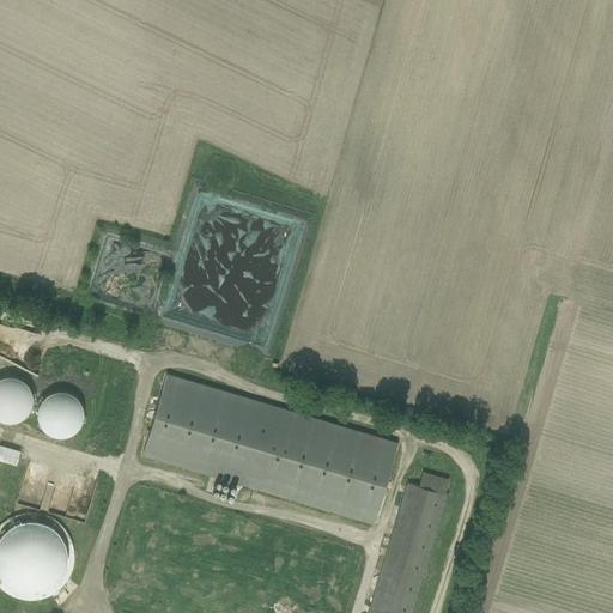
[(449,89),(459,92),(462,79),(453,77),(449,89)]
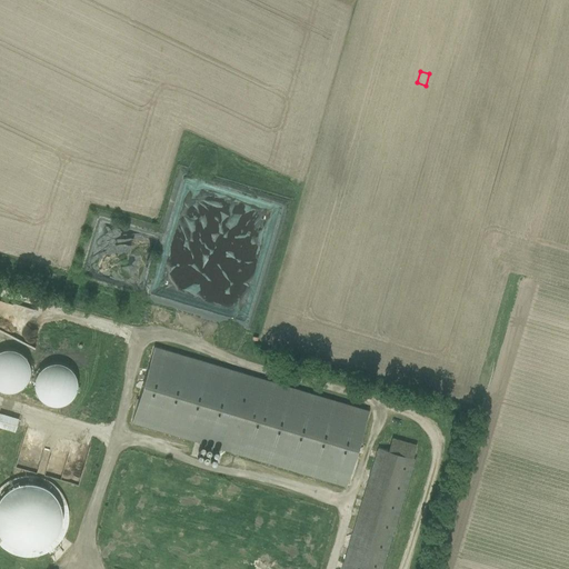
[(0,389),(29,389),(28,350),(0,350),(0,389)]
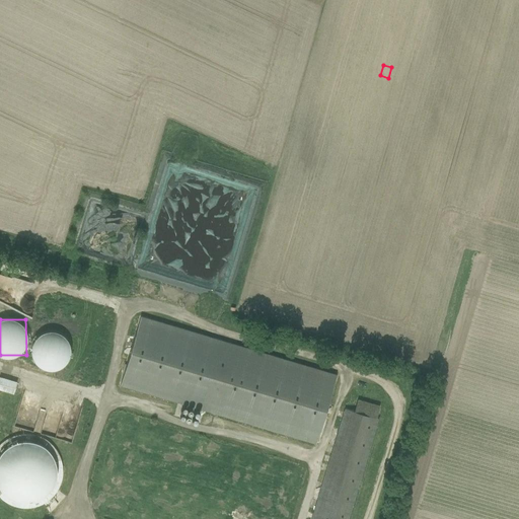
[(75,359),(61,327),(32,340),(46,371),(75,359)]
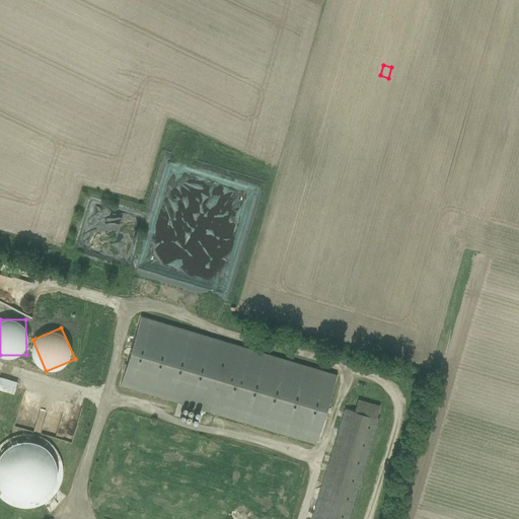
[(0,377),(0,390),(13,395),(17,382),(0,377)]
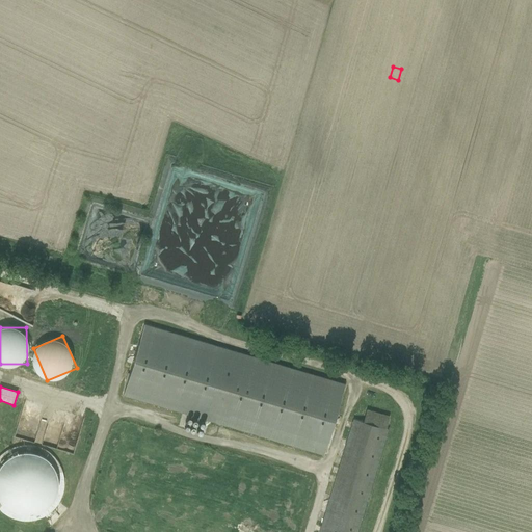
[(364,421),(351,417),(319,531),(360,531),(392,415),(367,408),(364,421)]
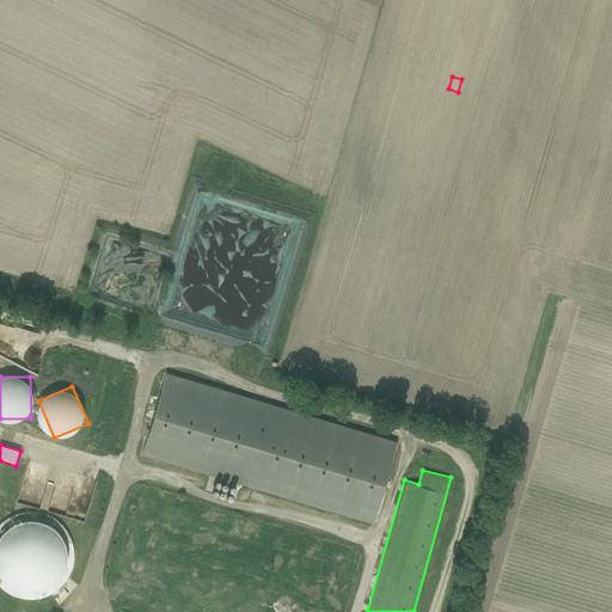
[(69,500),(51,501),(51,512),(62,512),(62,502),(69,502),(69,500)]
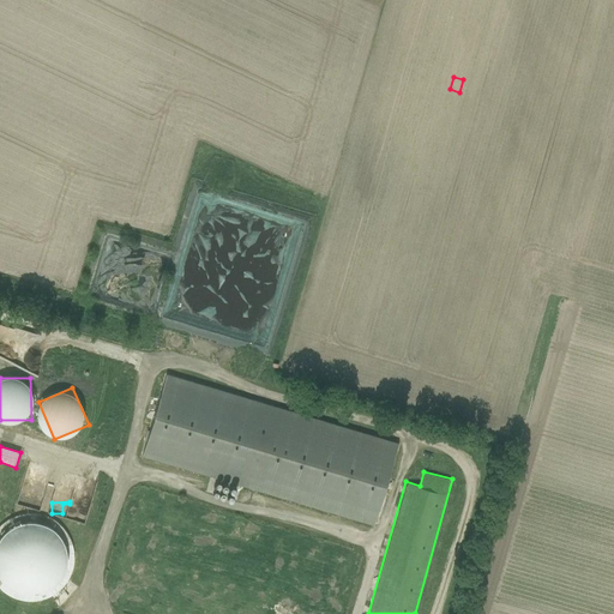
[(32,595),(61,587),(71,557),(64,530),(35,521),(6,528),(0,546),(0,565),(5,585),(32,595)]
